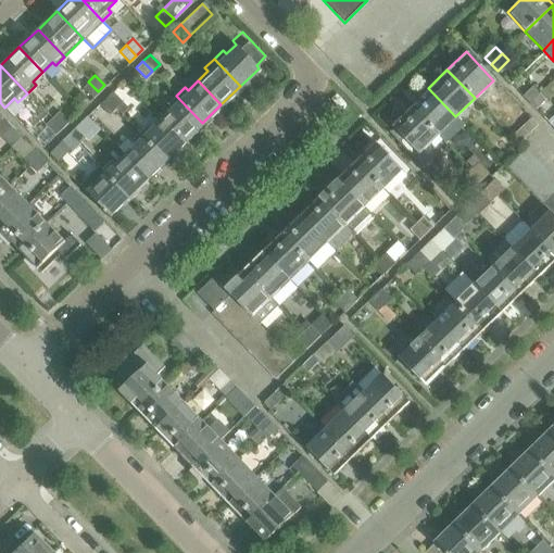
[(98,91),(88,82),(82,88),(91,98),(98,91)]
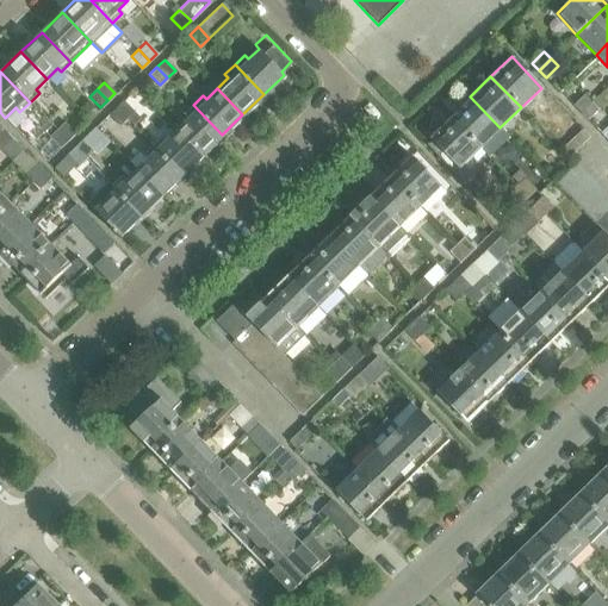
[(579,111),(590,100),(582,91),(570,101),(579,111)]
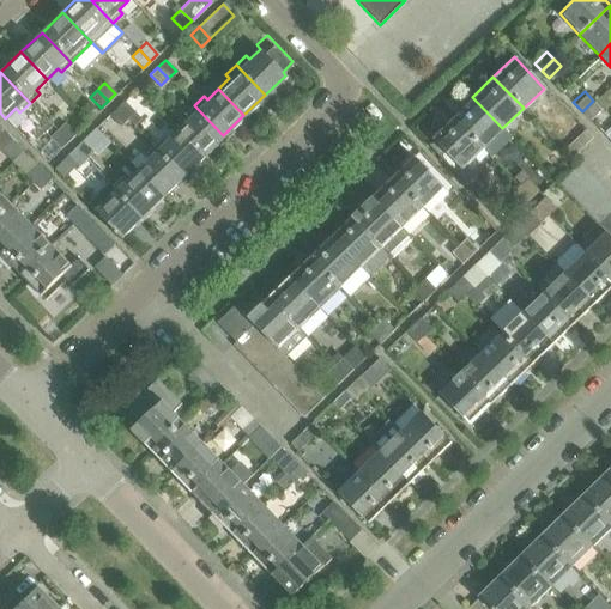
[(502,128),(472,97),(451,117),(482,148),(502,128)]
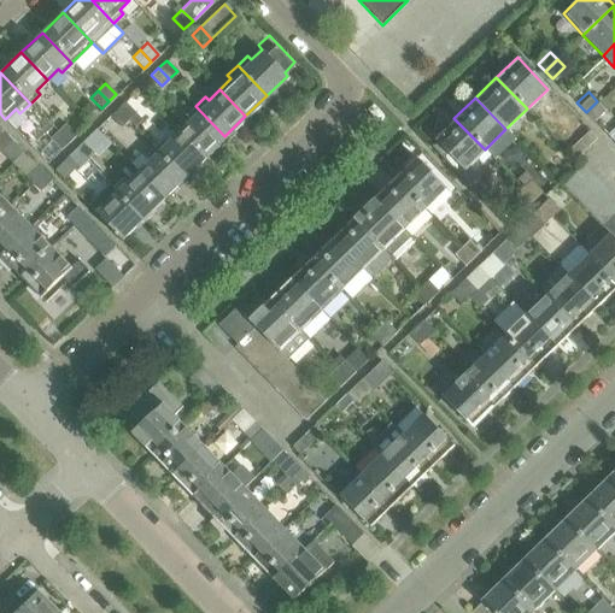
[(148,127),(123,101),(116,108),(127,119),(140,134),(148,127)]
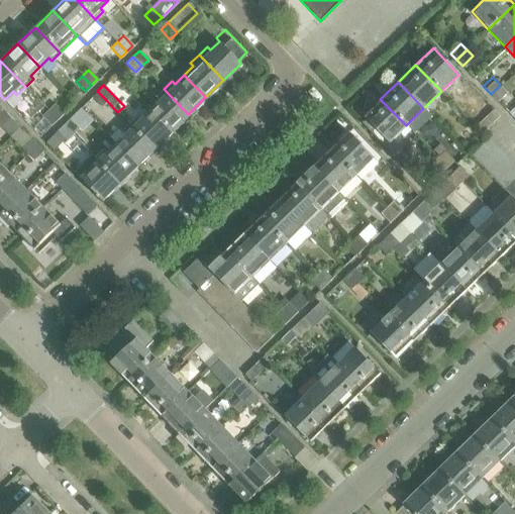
[(497,101),(506,92),(500,85),(491,94),(497,101)]
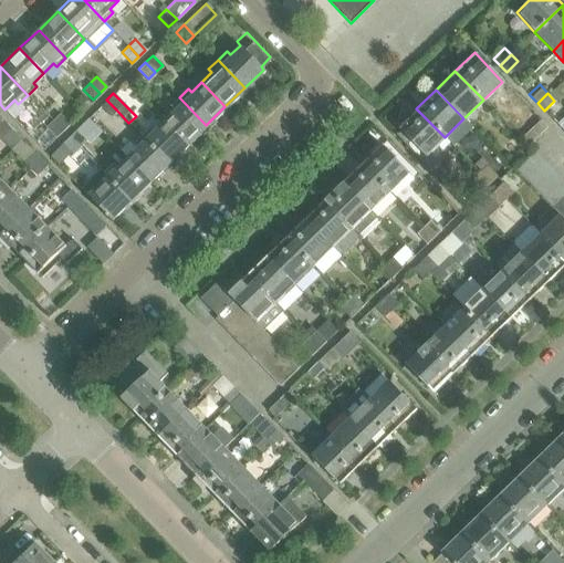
[(206,125),(179,97),(170,106),(174,110),(163,120),(187,144),(206,125)]
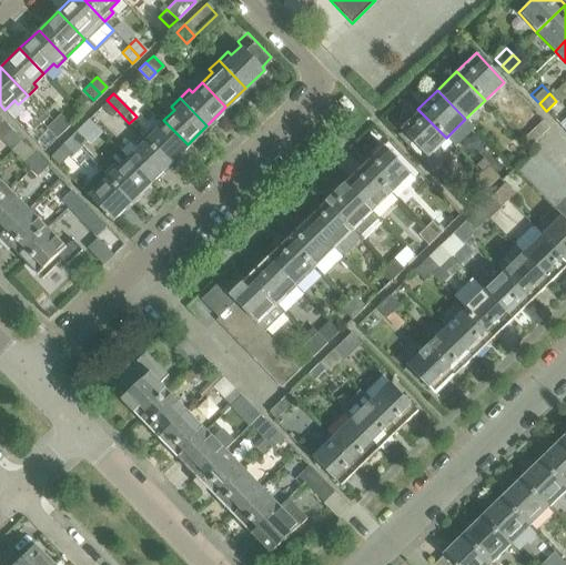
[(117,110),(107,100),(100,107),(110,117),(117,110)]
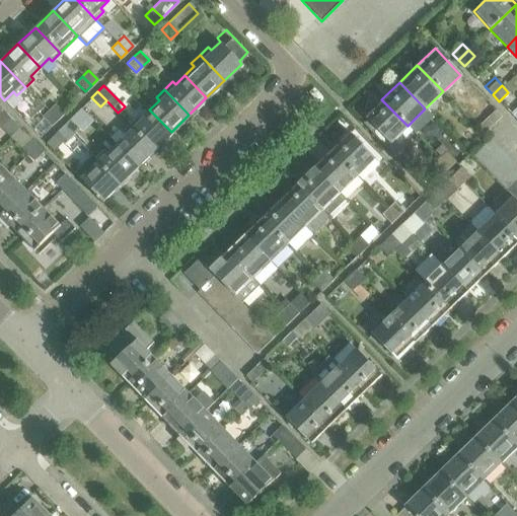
[(368,129),(395,156),(402,148),(402,136),(400,133),(408,126),(381,99),(364,117),(372,125),(368,129)]
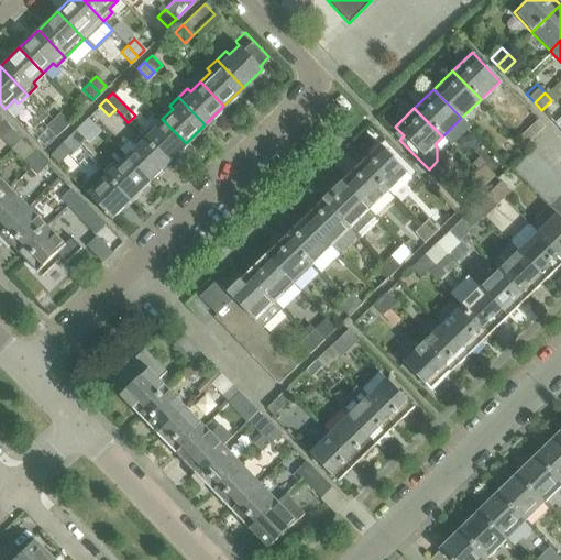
[(68,122),(58,111),(51,119),(62,130),(68,122)]
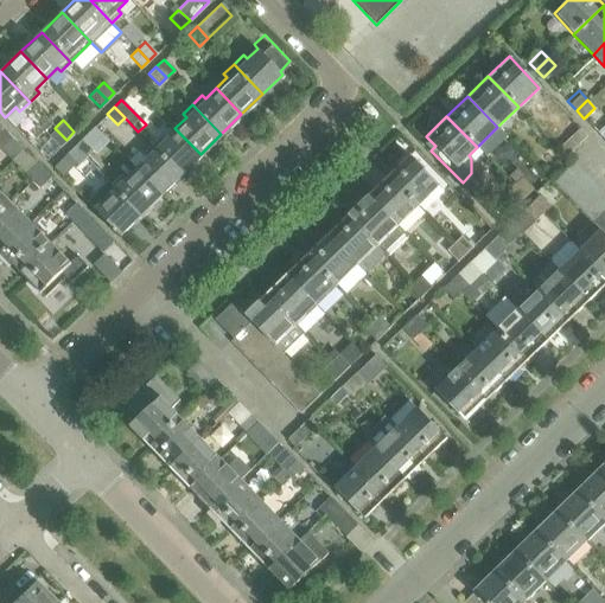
[(0,145),(10,135),(2,128),(0,130),(0,145)]
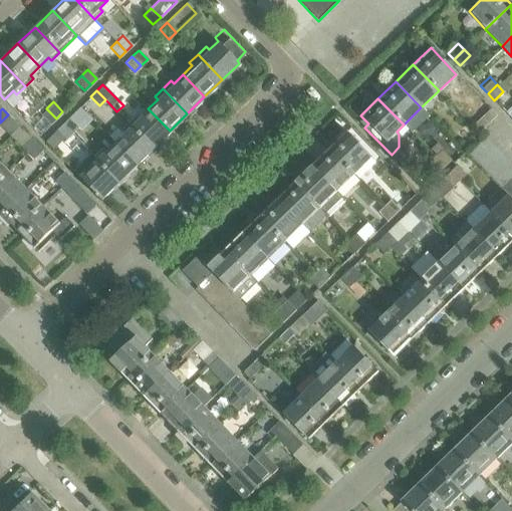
[(56,118),(46,108),(38,116),(48,125),(56,118)]
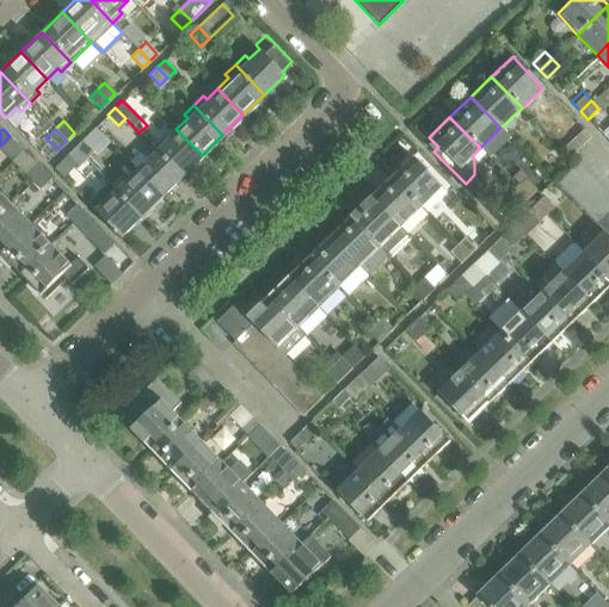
[(202,155),(176,129),(165,140),(161,135),(152,144),(180,175),(202,155)]
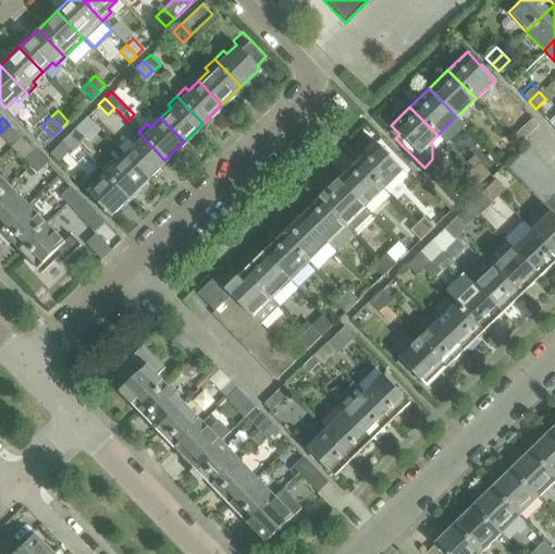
[(537,124),(530,118),(520,126),(528,134),(537,124)]
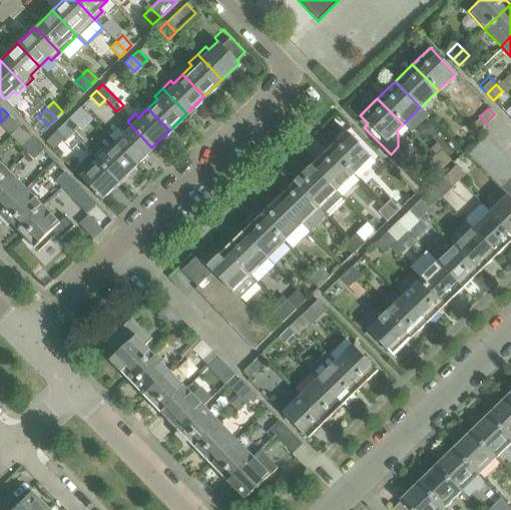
[(477,131),(486,123),(479,116),(470,124),(477,131)]
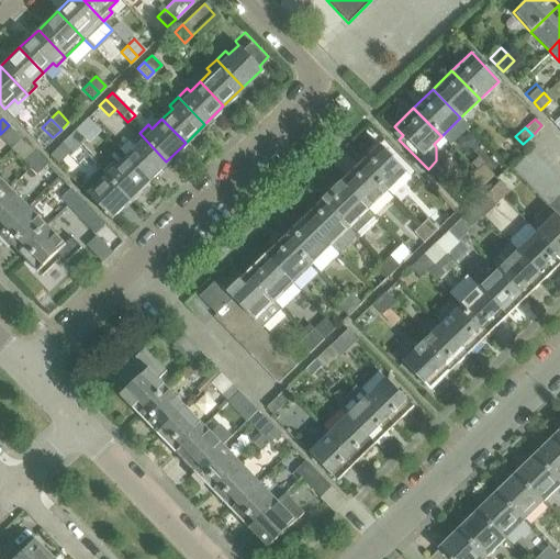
[(85,140),(74,129),(67,135),(77,146),(85,140)]
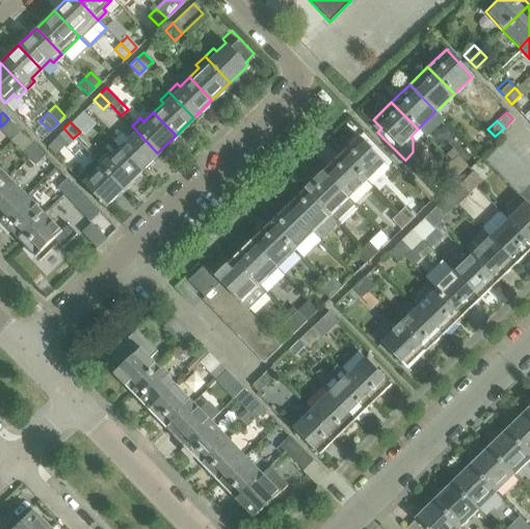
[(157,153),(132,126),(124,134),(127,138),(116,147),(139,169),(157,153)]
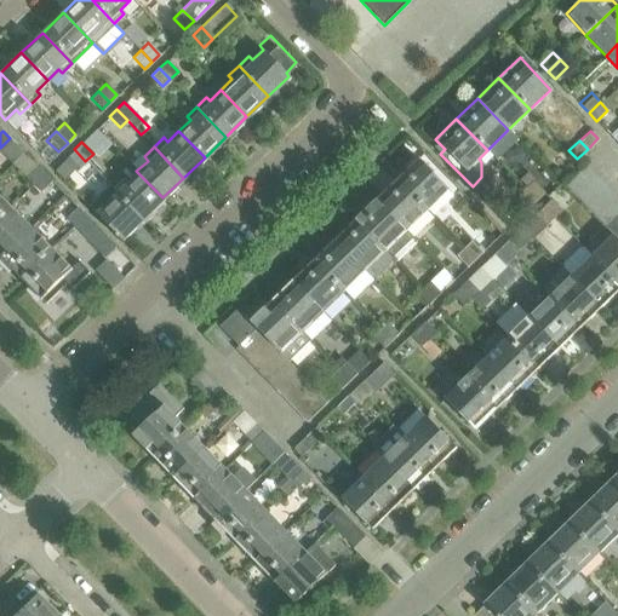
[(85,161),(74,149),(67,156),(78,168),(85,161)]
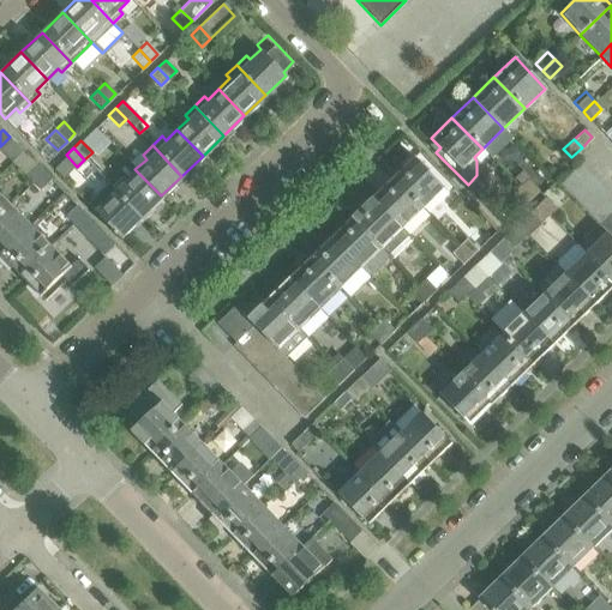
[(443,187),(413,156),(391,176),(421,206),(443,187)]
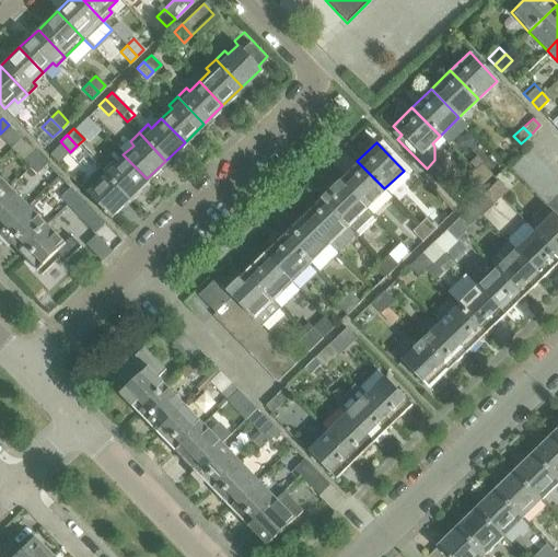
[(519,175),(537,157),(529,148),(509,165),(519,175)]
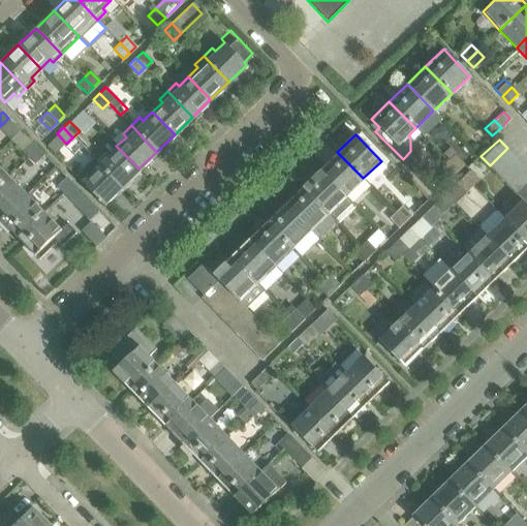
[(28,157),(37,148),(31,142),(21,151),(28,157)]
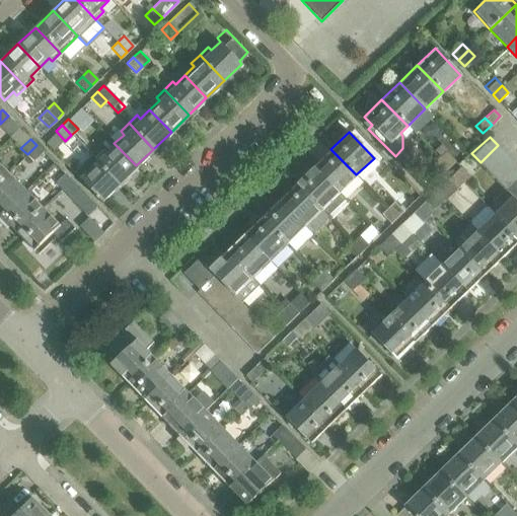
[(136,165),(114,143),(104,152),(101,149),(93,157),(118,182),(136,165)]
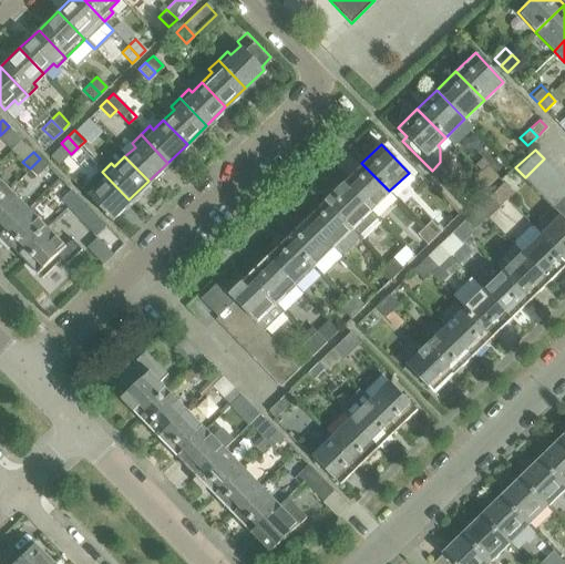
[(37,176),(47,166),(40,159),(30,168),(37,176)]
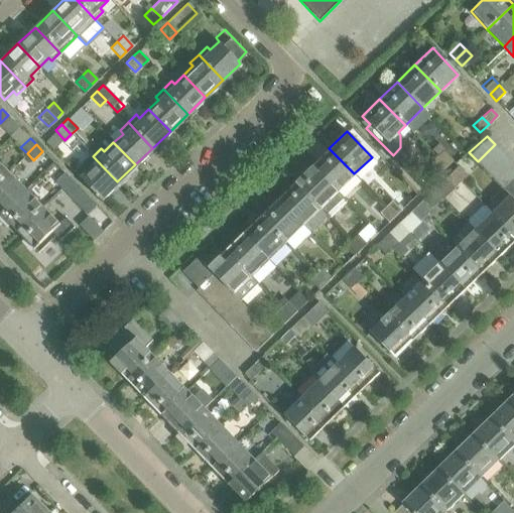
[(486,170),(503,153),(495,144),(478,161),(486,170)]
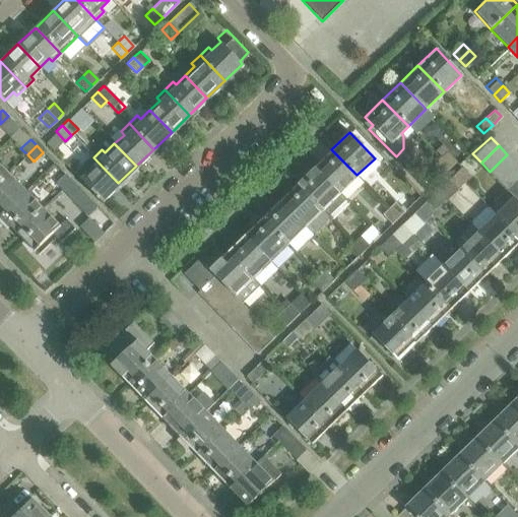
[(357,175),(331,149),(314,166),(339,192),(357,175)]
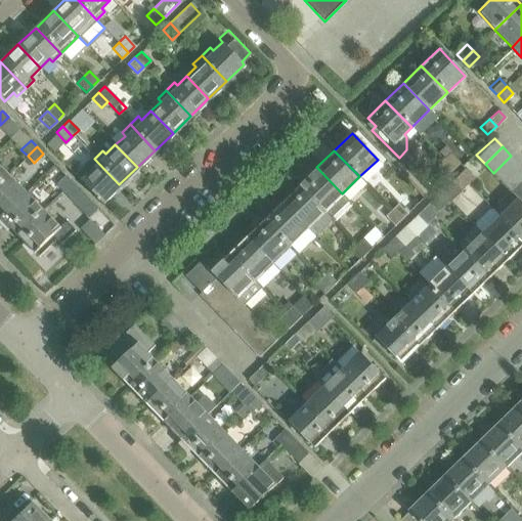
[(458,163),(448,153),(442,159),(451,169),(458,163)]
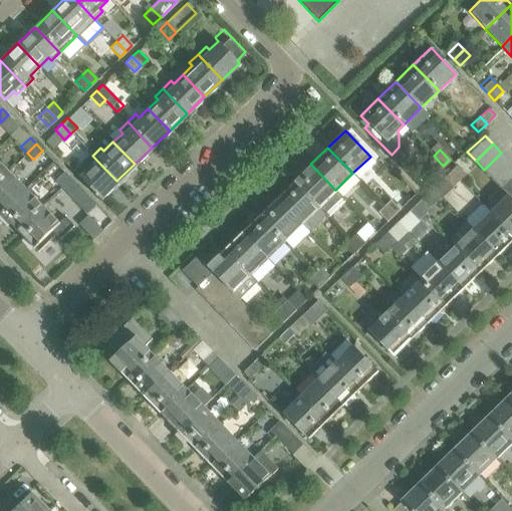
[(492,178),(509,162),(501,153),(484,170),(492,178)]
